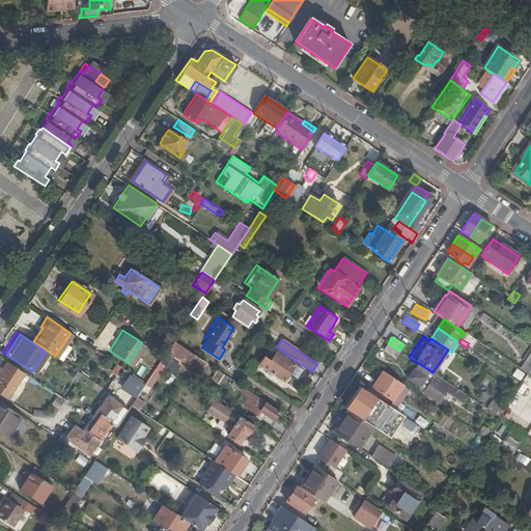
[(172,356),(199,373),(206,363),(173,341),(166,351),(172,356)]
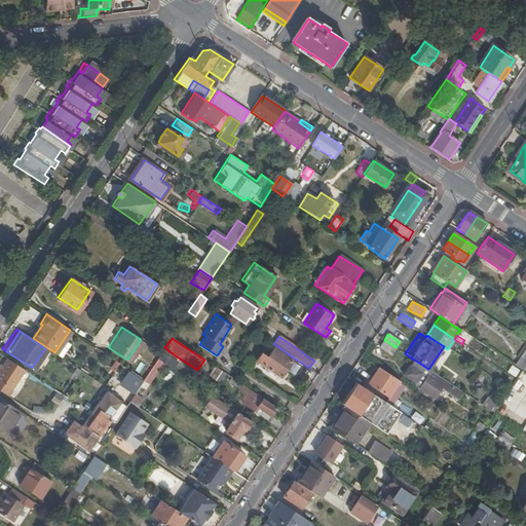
[(452,342),(459,347),(460,346),(462,344),(454,339),(452,342)]
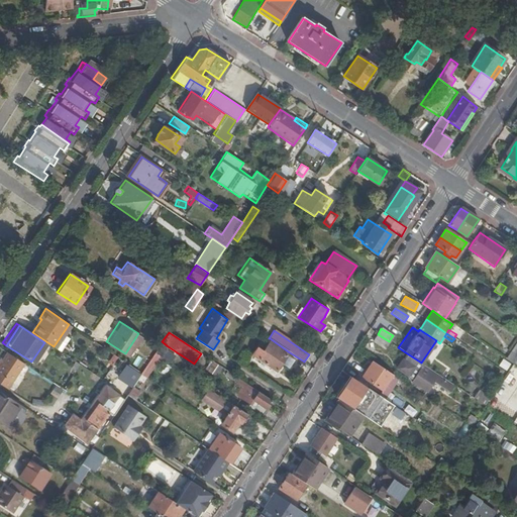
[(373,340),(384,348),(389,341),(378,334),(373,340)]
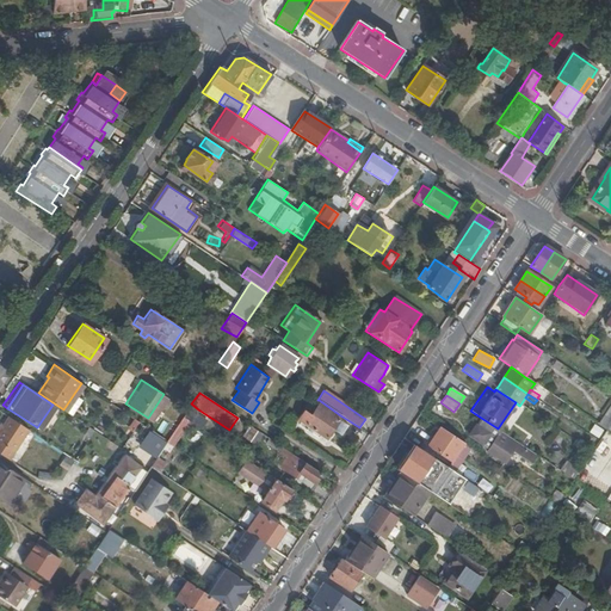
[(339,419),(338,419),(340,415),(319,400),(310,413),(304,409),(297,419),(326,439),(339,419)]
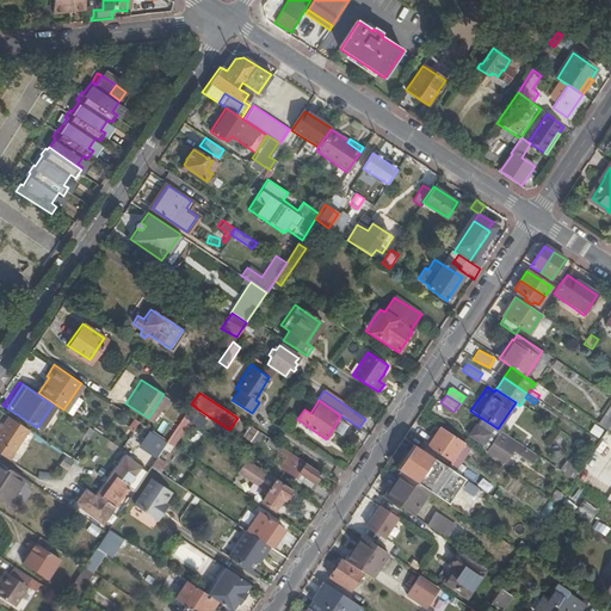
[(610,421),(610,406),(598,426),(605,431),(610,421)]
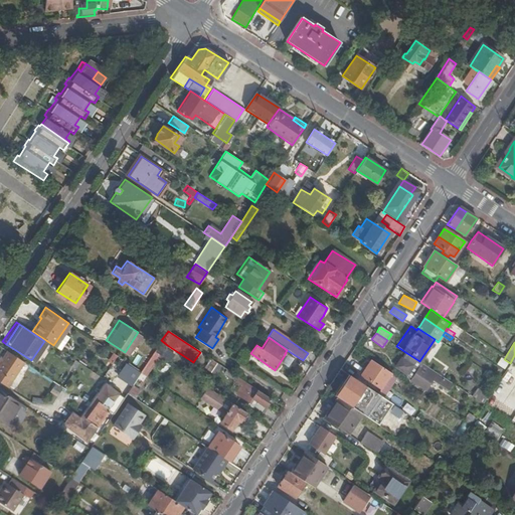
[(165,348),(159,343),(154,350),(158,353),(162,356),(167,349),(165,348)]
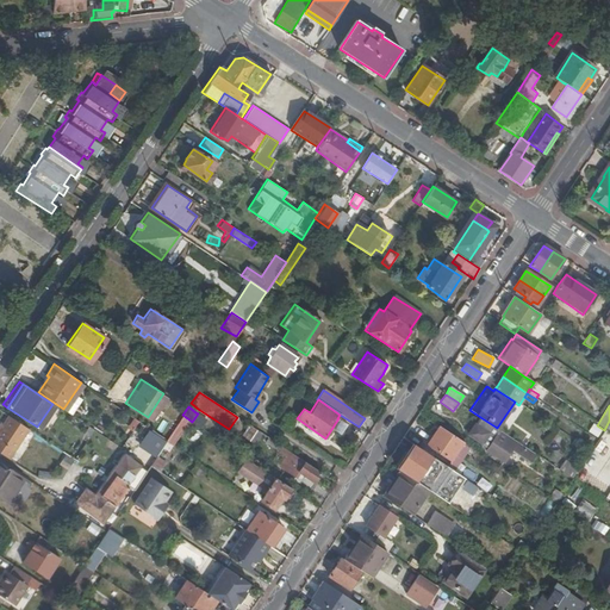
[(25,427),(4,414),(0,418),(0,452),(6,455),(25,427)]
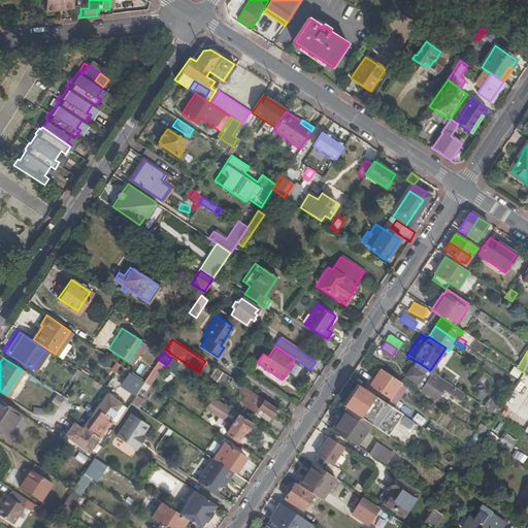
[(177,362),(171,358),(166,365),(172,369),(177,362)]
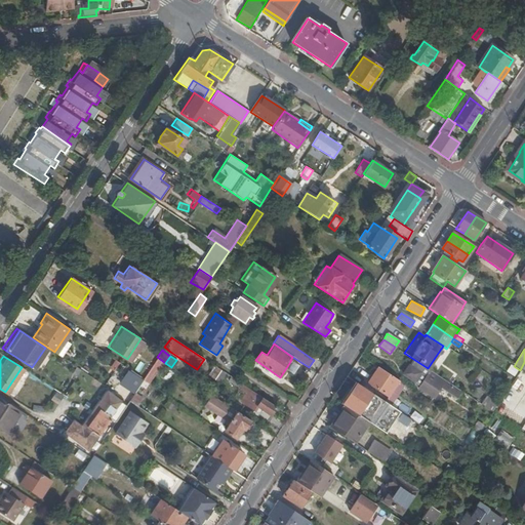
[(161,360),(157,357),(143,378),(147,381),(161,360)]
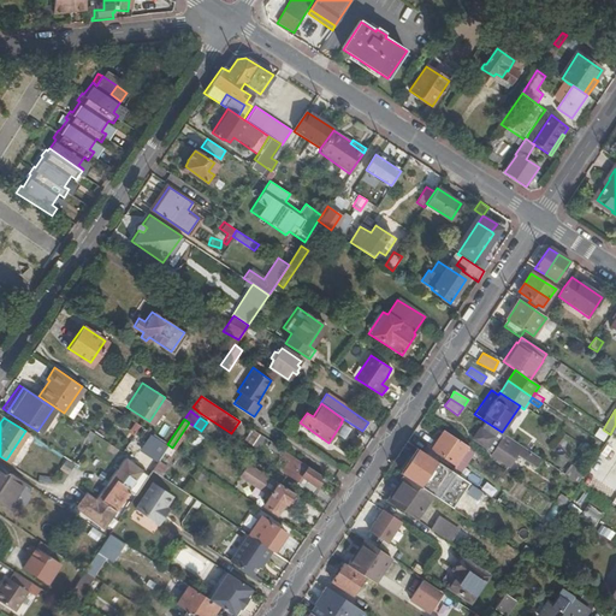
[(523,460),(534,467),(540,458),(509,438),(504,434),(502,432),(485,421),(481,427),(479,426),(472,438),(491,451),(489,454),(507,466),(516,452),(525,458),(523,460)]
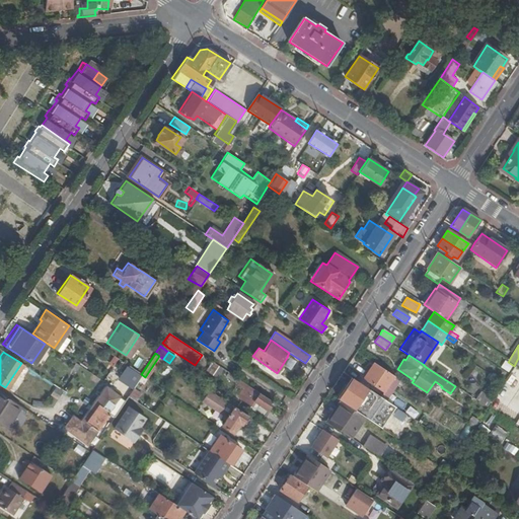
[(217,365),(211,361),(205,370),(211,373),(217,365)]
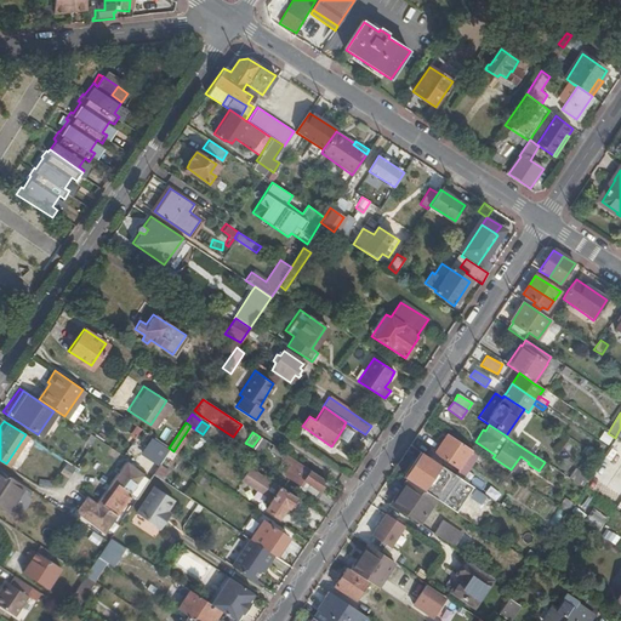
[(434,451),(459,468),(471,450),(446,433),(434,451)]
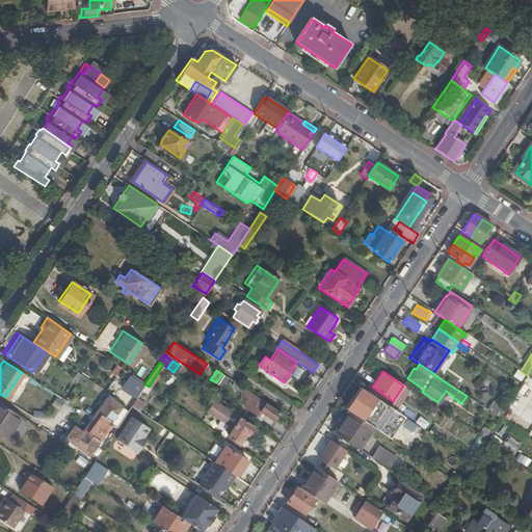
[(216,382),(216,383),(220,387),(228,377),(222,374),(216,382)]
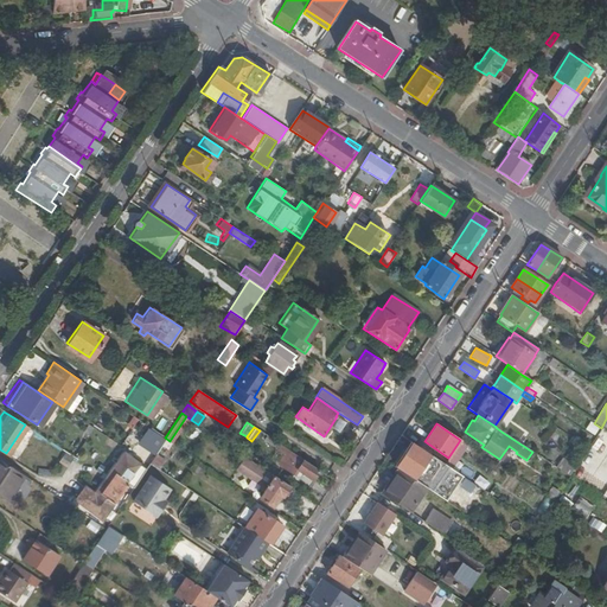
[(155,446),(161,439),(153,433),(147,441),(155,446)]
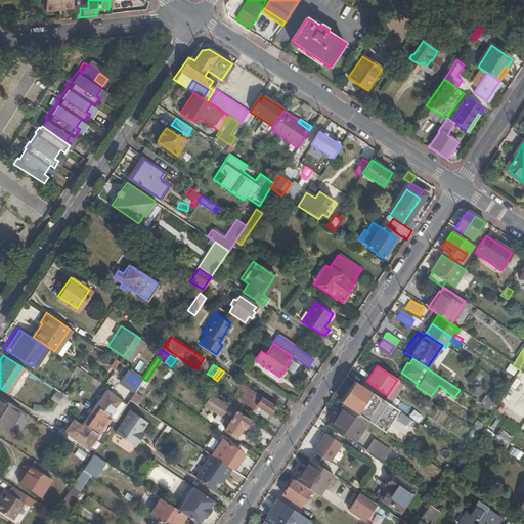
[(263,420),(273,404),(229,375),(226,379),(236,386),(245,392),(239,400),(252,408),(250,411),(263,420)]
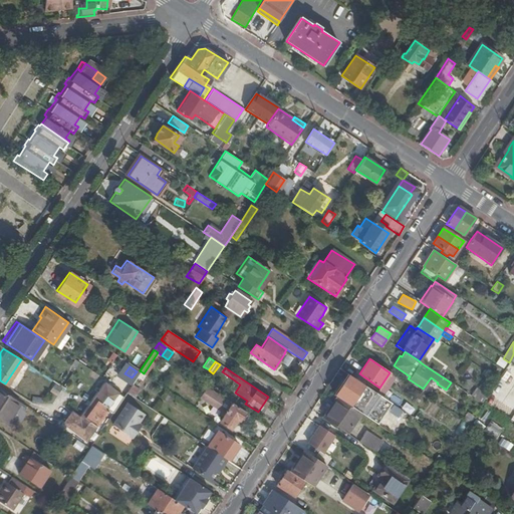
[(347,374),(333,395),(337,398),(338,398),(358,412),(360,413),(376,424),(391,403),(347,374)]
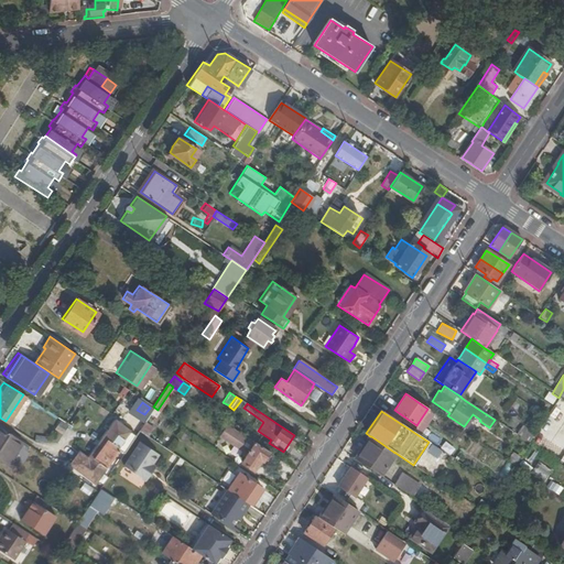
[(110,418),(85,456),(75,449),(66,463),(76,469),(93,481),(116,447),(120,449),(132,433),(110,418)]
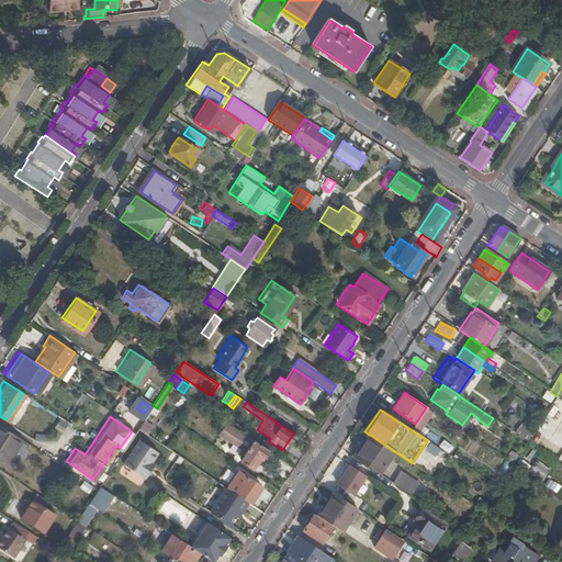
[(149,427),(142,422),(137,428),(145,434),(149,427)]
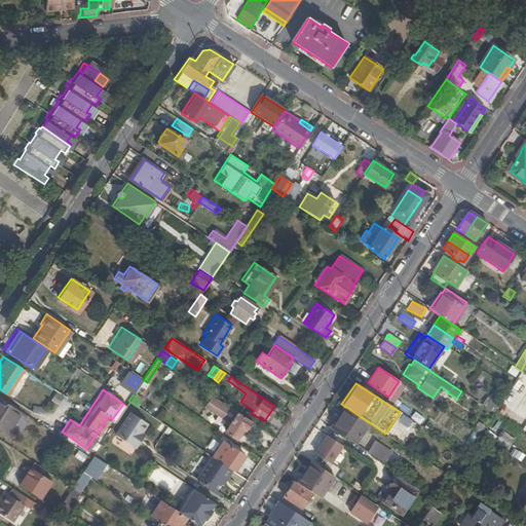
[(252,422),(212,395),(204,407),(222,418),(222,417),(227,420),(225,423),(228,425),(225,430),(236,439),(243,428),(246,430),(252,422)]
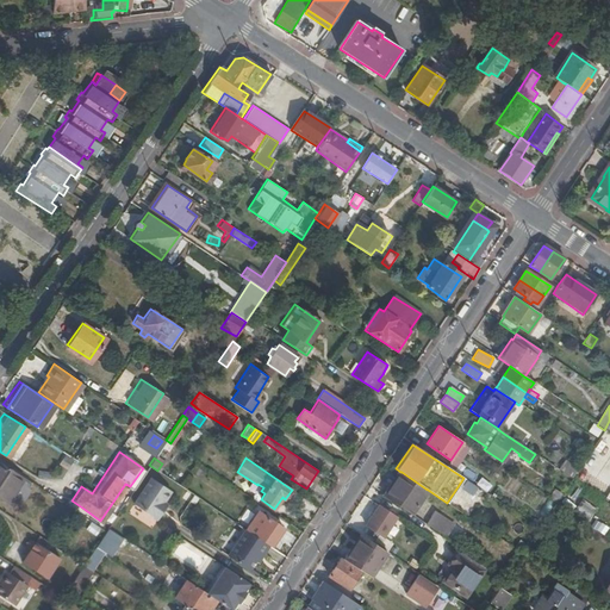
[(0,498),(5,502),(22,477),(0,461),(0,498)]
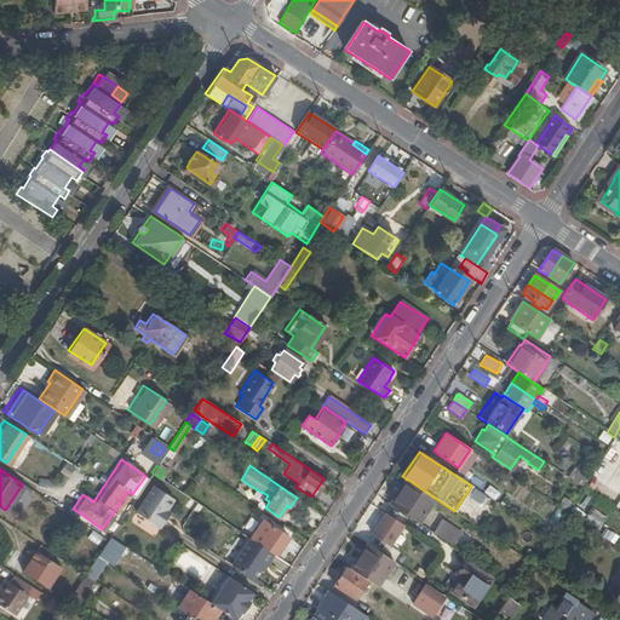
[(581,487),(586,478),(573,469),(567,477),(581,487)]
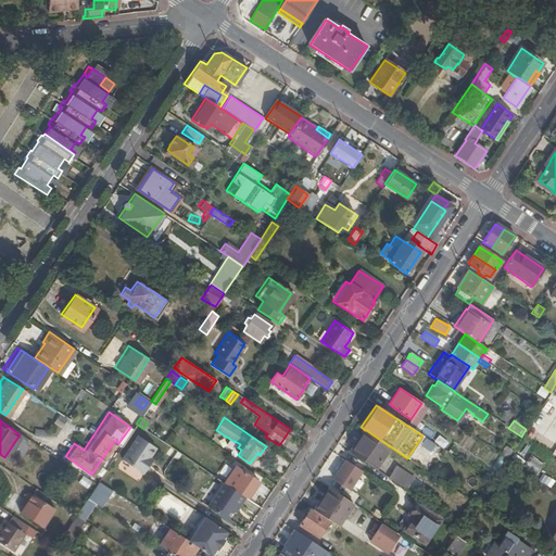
[(48,428),(30,426),(29,431),(30,432),(53,434),(59,426),(52,421),(48,428)]
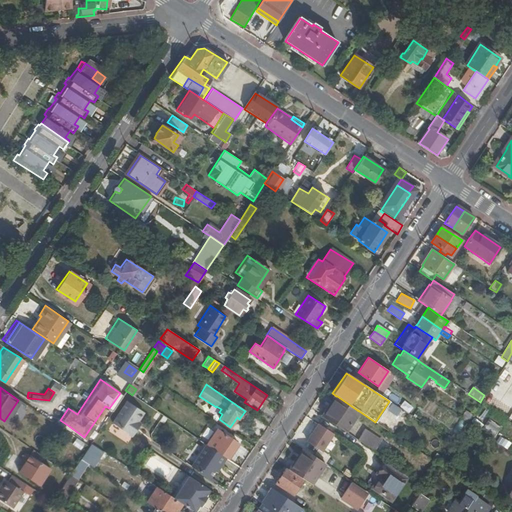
[(345,431),(359,411),(357,410),(337,396),(323,417),(345,431)]
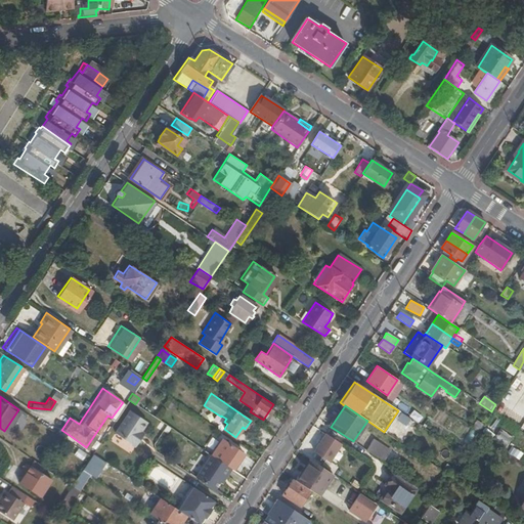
[(141,438),(150,425),(133,412),(118,435),(138,449),(144,440),(141,438)]
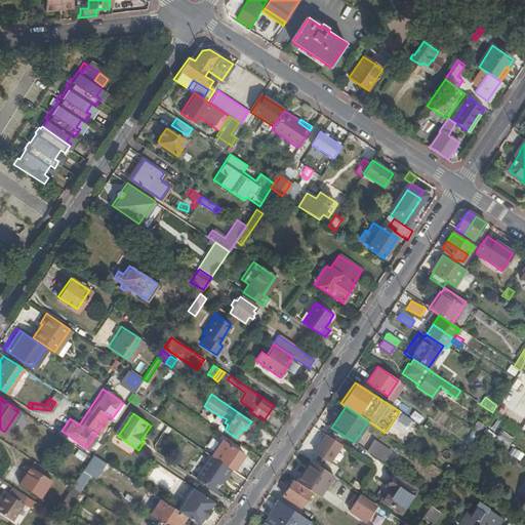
[(493,438),(506,447),(513,437),(500,429),(493,438)]
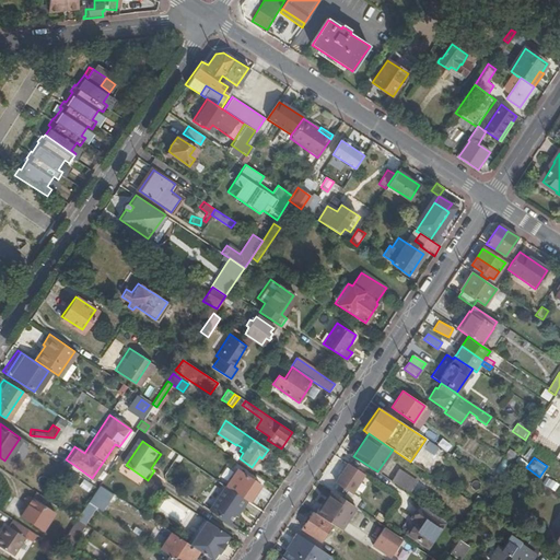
[(347,464),(336,481),(349,490),(350,491),(362,474),(347,464)]
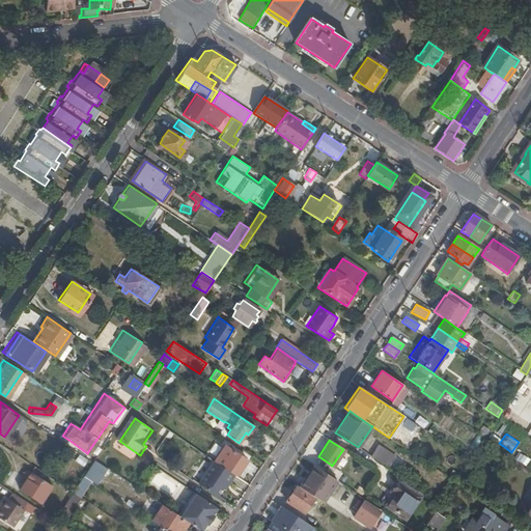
[(389,459),(392,454),(379,445),(371,456),(388,469),(393,462),(389,459)]
